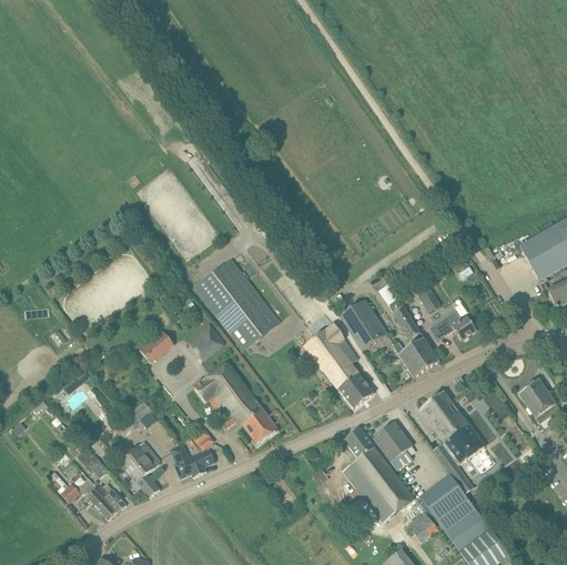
[(519,244),(538,280),(548,274),(566,263),(566,218),(528,240),(519,244)]
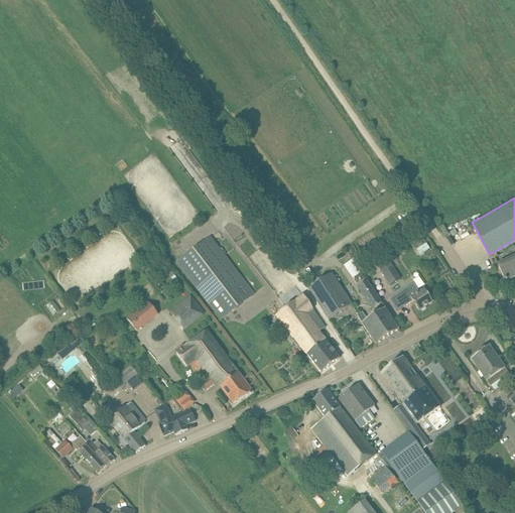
[(175,260),(220,317),(254,291),(210,233),(175,260)]
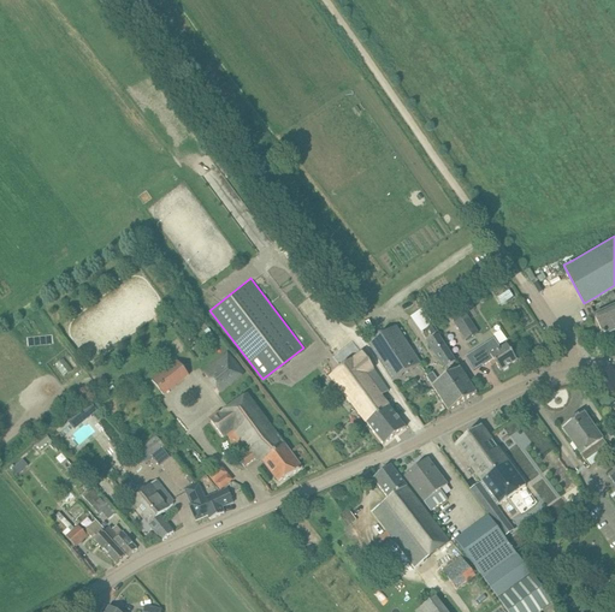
[(445,285),(435,293),(444,307),(456,299),(445,285)]
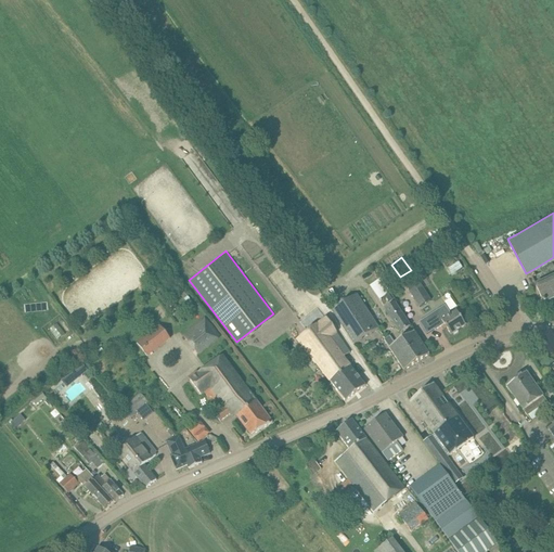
[(326,261),(322,264),(330,274),(334,272),(326,261)]
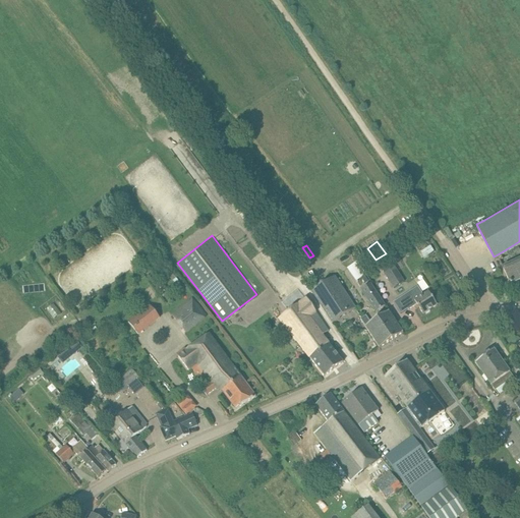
[(502,265),(510,281),(519,276),(519,256),(511,261),(502,265)]
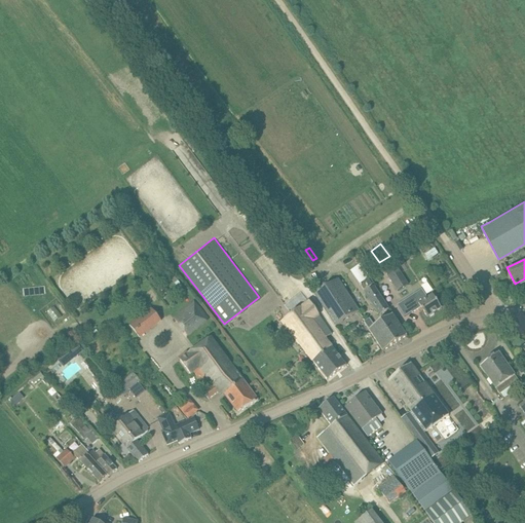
[(397,265),(386,271),(396,287),(407,279),(397,265)]
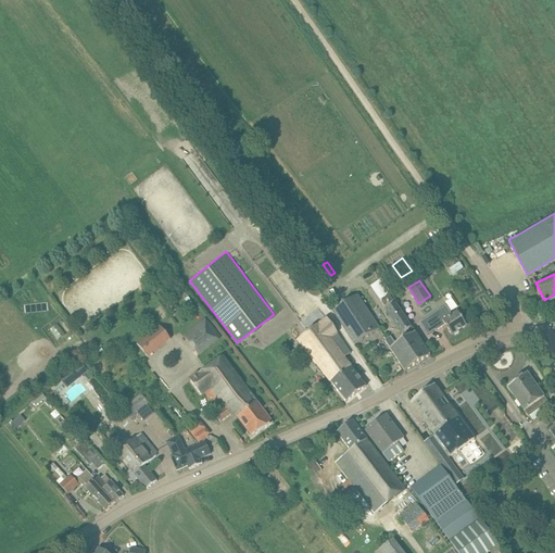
[(393,300),(395,299),(390,291),(386,293),(380,285),(374,289),(385,306),(400,330),(410,324),(393,300)]
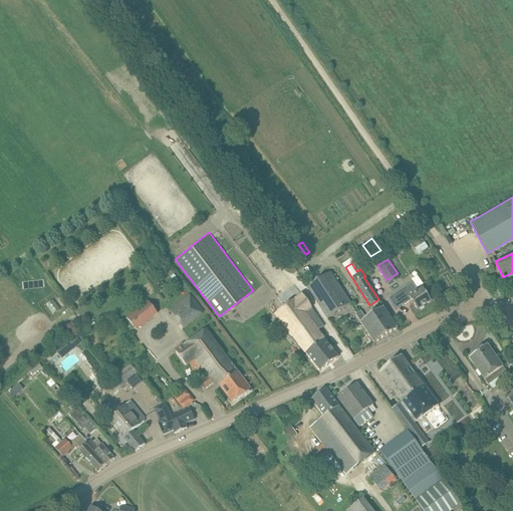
[(321,307),(326,316),(349,301),(344,293),(330,270),(307,285),(321,307)]
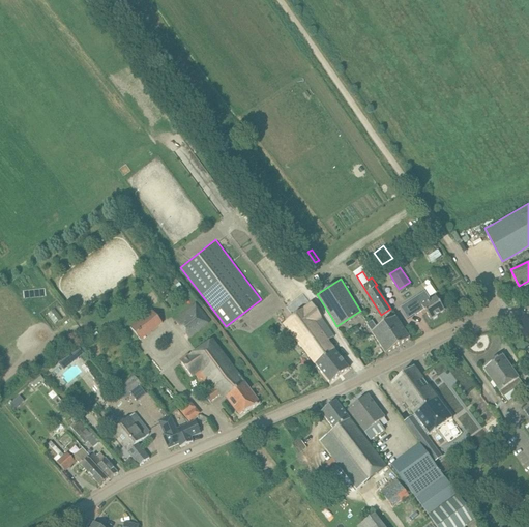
[(423,289),(406,300),(414,313),(423,306),(430,317),(432,316),(433,316),(436,314),(436,313),(443,308),(435,294),(430,297),(423,289)]
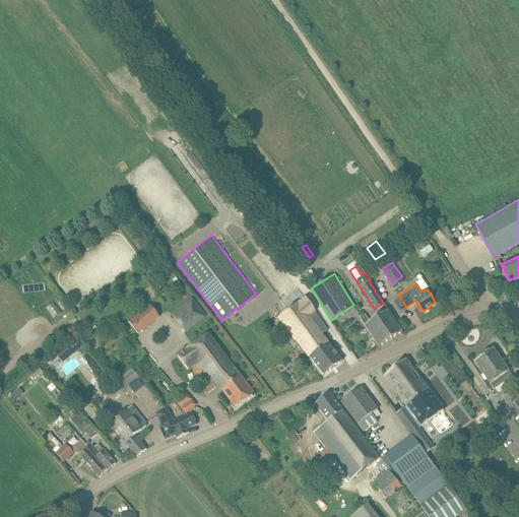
[(329,326),(304,296),(303,296),(276,316),(303,348),(305,351),(306,351),(323,373),(341,359),(335,350),(321,332),(329,326)]
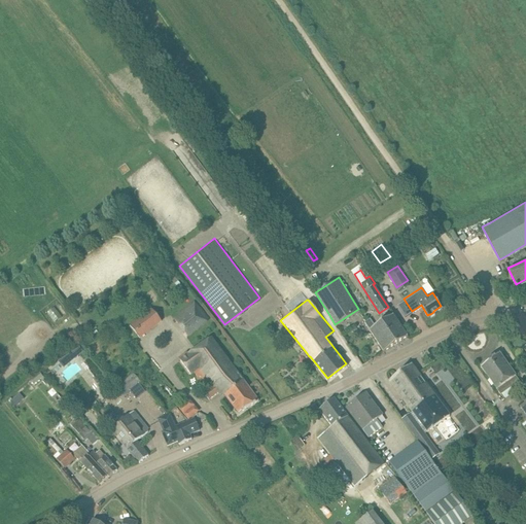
[(362,319),(377,341),(383,350),(407,334),(401,325),(392,312),(375,323),(369,315),(362,319)]
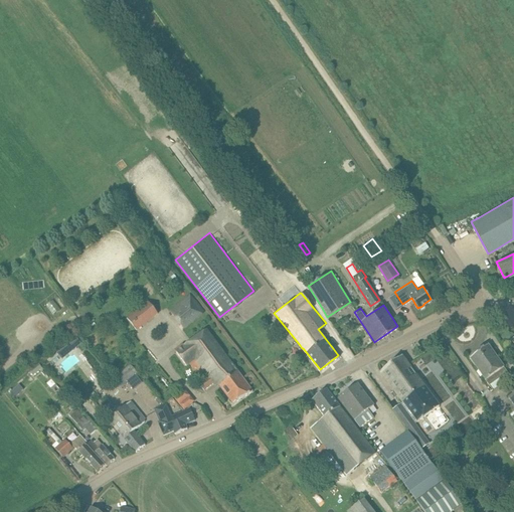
[(175,349),(186,364),(194,359),(207,377),(200,383),(203,388),(212,381),(218,383),(232,401),(251,389),(246,381),(205,326),(175,349)]
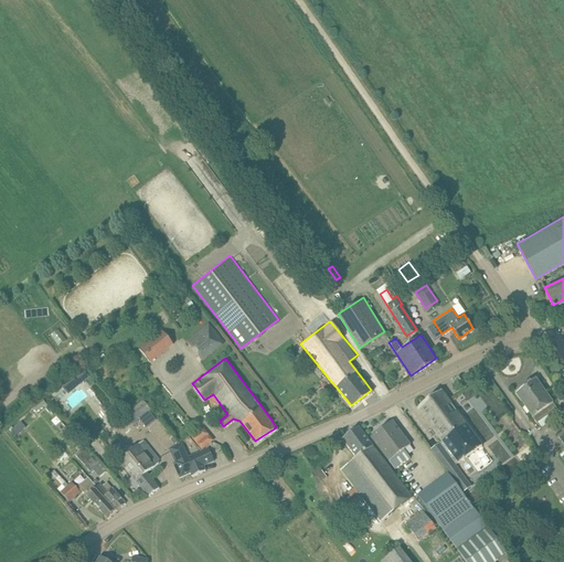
[(84,370),(75,375),(80,381),(88,374),(84,370)]
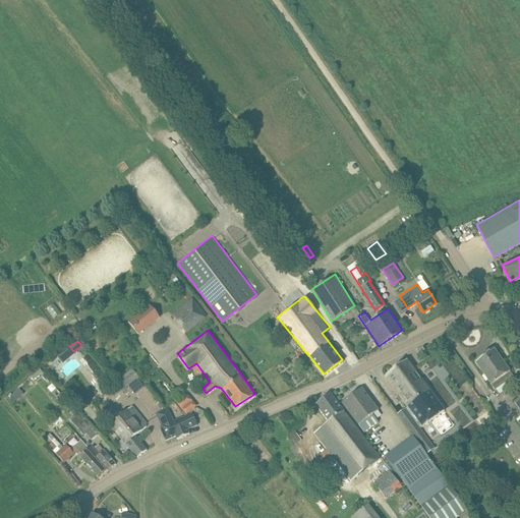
[(474,360),(494,387),(512,373),(493,346),(474,360)]
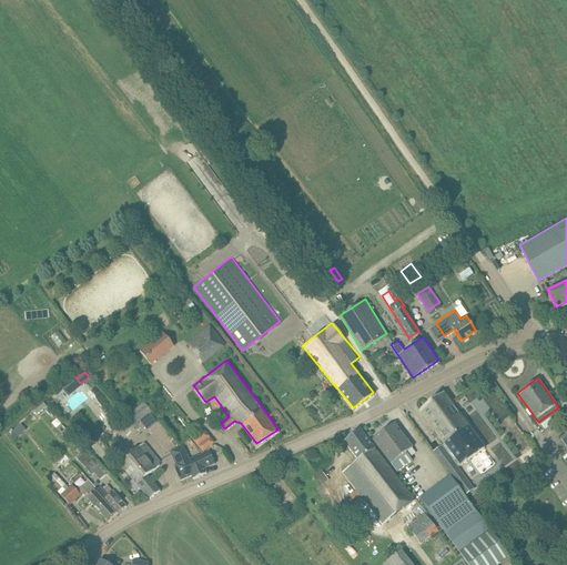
[(421,406),(418,409),(459,464),(475,452),(484,445),(449,400),(443,391),(426,403),(427,404),(422,409),(421,406)]
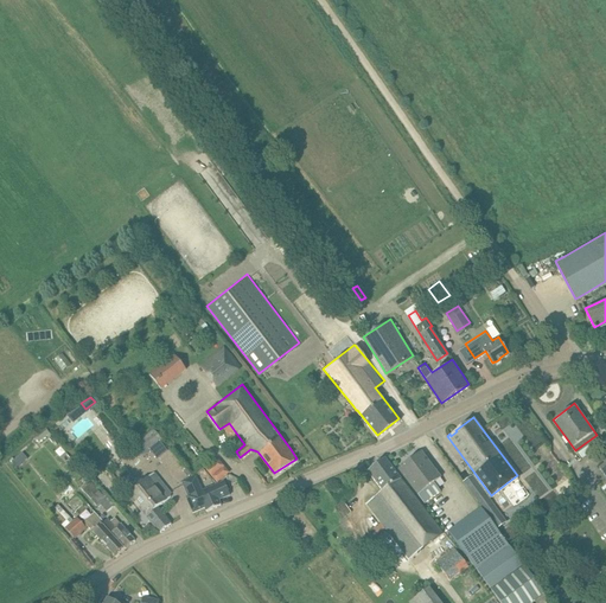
[(45,427),(34,436),(37,440),(49,430),(45,427)]
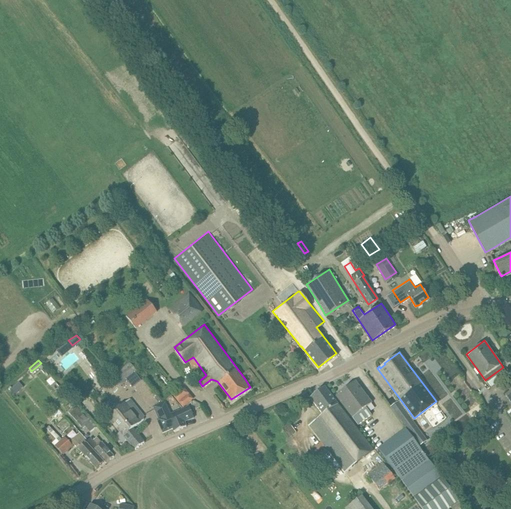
[(112,375),(119,383),(135,370),(128,362),(112,375)]
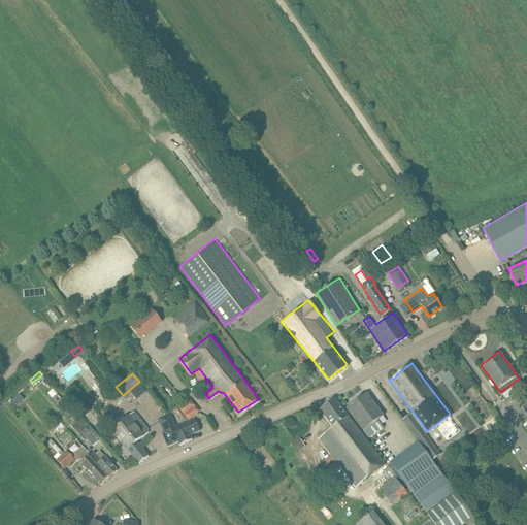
[(376,419),(383,414),(365,391),(346,406),(369,437),(383,426),(376,419)]
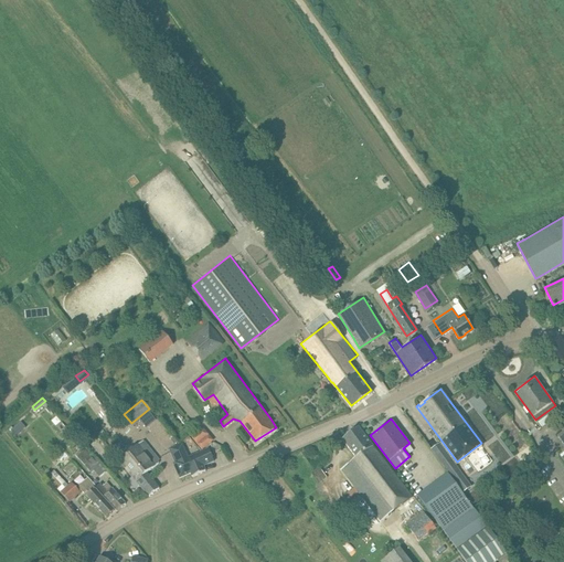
[(16,423),(10,427),(14,433),(20,428),(16,423)]
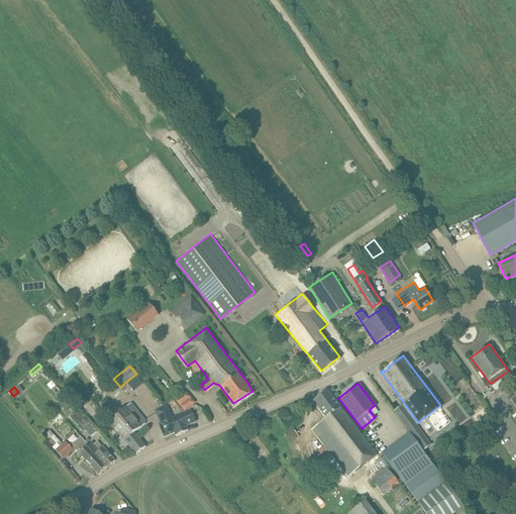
[(311,427),(317,435),(346,476),(376,454),(333,397),(327,389),(313,400),(325,416),(311,427)]
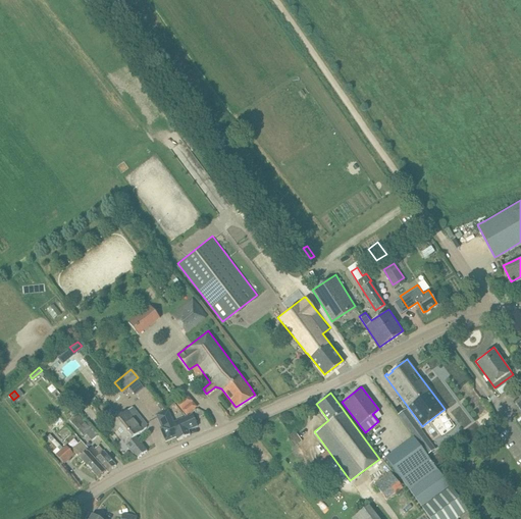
[(187,394),(176,403),(180,409),(191,400),(192,400),(187,394)]
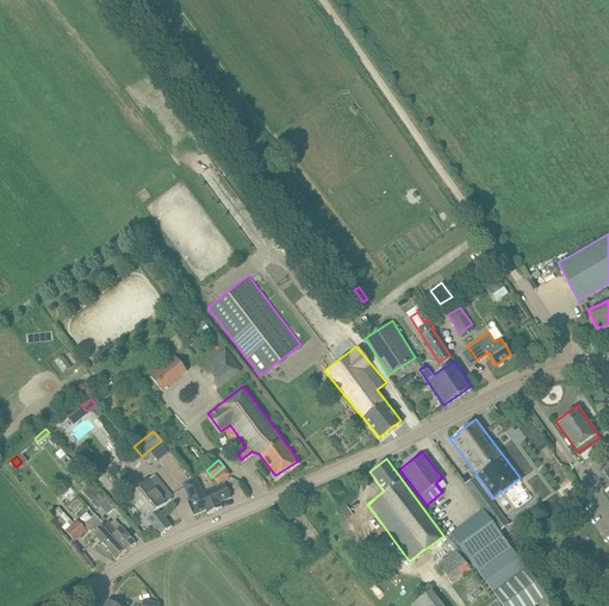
[(228,474),(223,467),(211,478),(216,482),(228,474)]
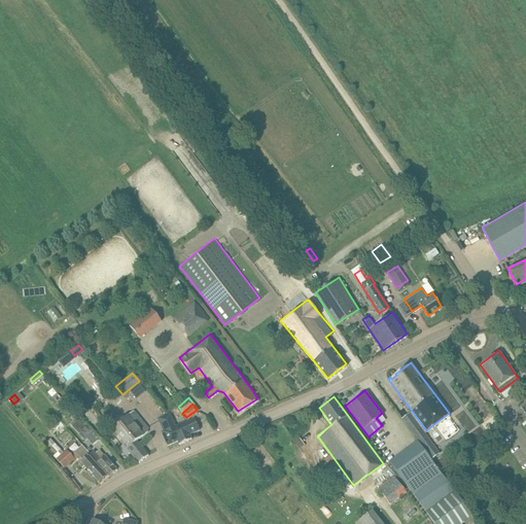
[(147,429),(146,428),(147,427),(141,419),(133,409),(123,417),(123,416),(110,426),(138,461),(147,453),(136,439),(147,429)]
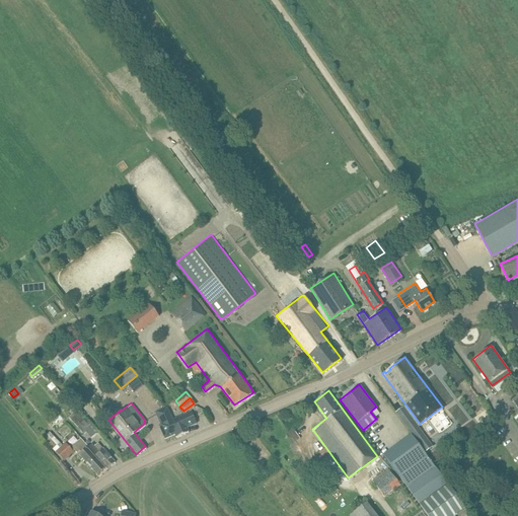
[(158,424),(164,436),(174,432),(176,436),(185,432),(182,427),(197,420),(192,408),(173,416),(167,403),(154,410),(160,423),(158,424)]
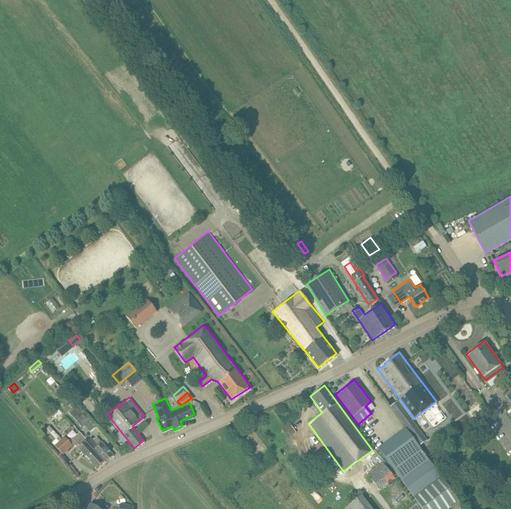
[(74,407),(68,411),(76,419),(78,417),(89,430),(95,424),(77,403),(76,404),(74,407)]
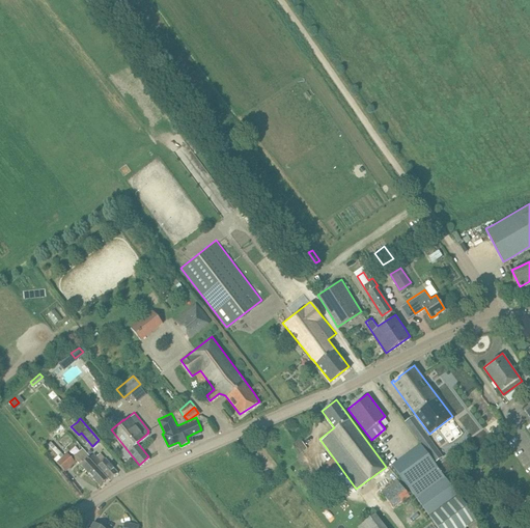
[(418,423),(410,428),(422,445),(429,439),(418,423)]
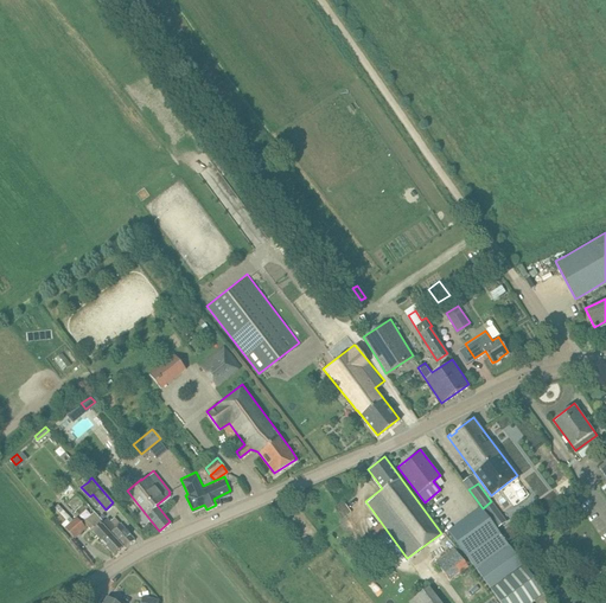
[(342,501),(332,507),(340,518),(350,512),(342,501)]
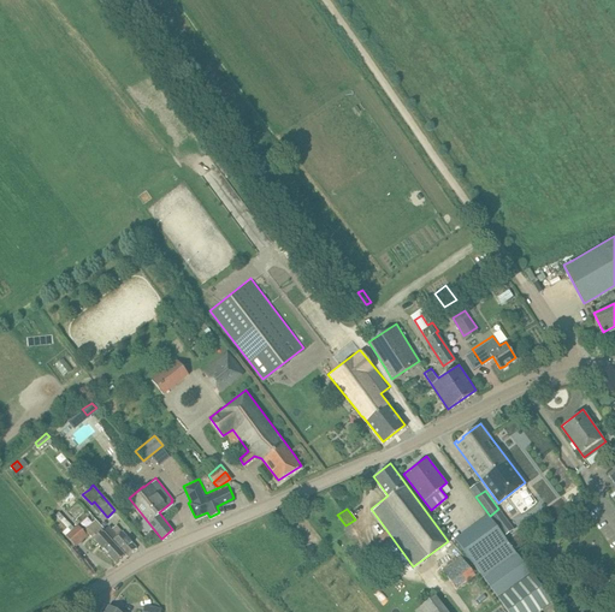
[(104,528),(94,517),(82,528),(77,523),(74,526),(59,510),(55,512),(52,510),(47,515),(75,545),(87,533),(106,553),(116,562),(124,551),(104,528)]
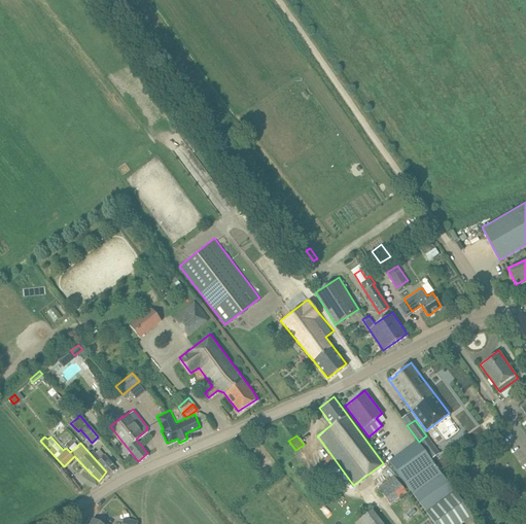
[(389,461),(433,523),(457,523),(471,515),(415,441),(389,461)]
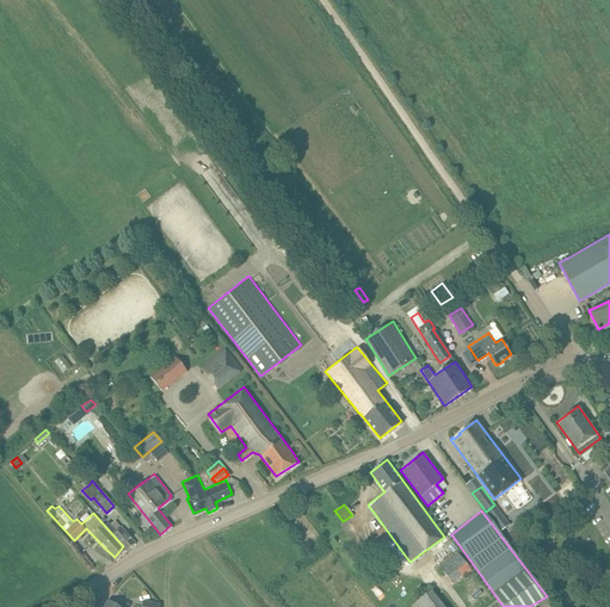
[(108,519),(103,524),(123,546),(125,549),(135,542),(115,519),(110,522),(108,519)]
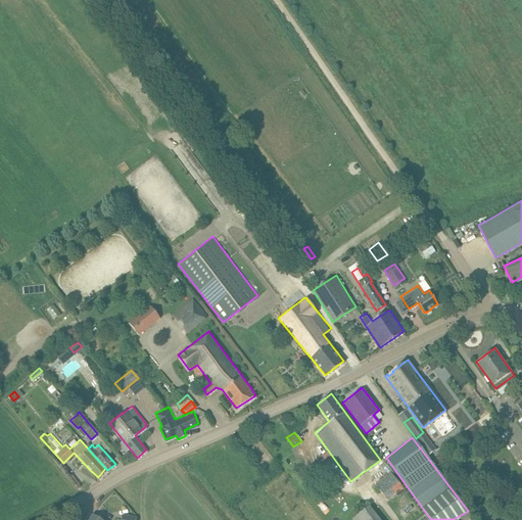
[(374,482),(385,499),(400,487),(389,471),(374,482)]
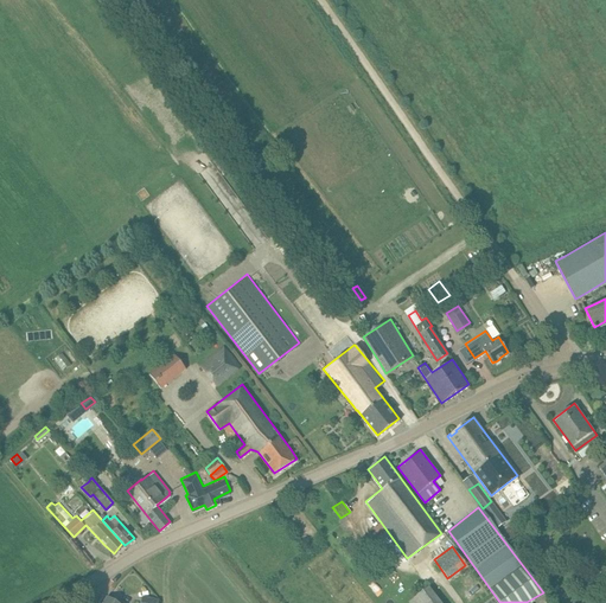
[(442,602),(428,584),(407,601),(409,602),(442,602)]
